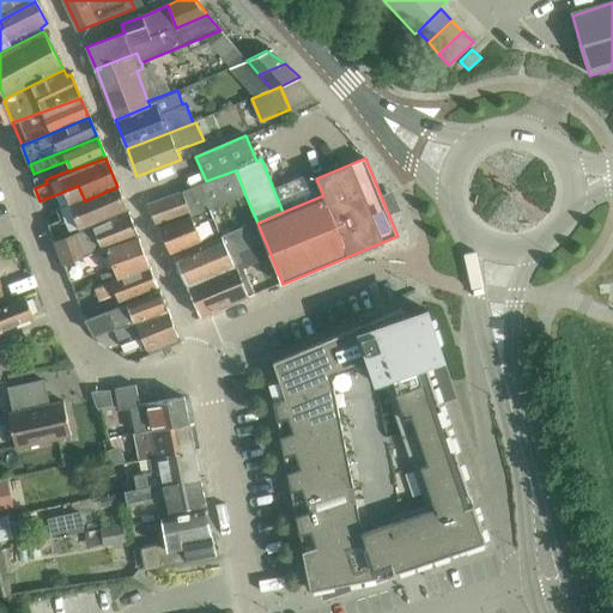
[(210,210),(246,195),(236,170),(206,181),(206,182),(182,193),(151,204),(161,229),(210,210)]
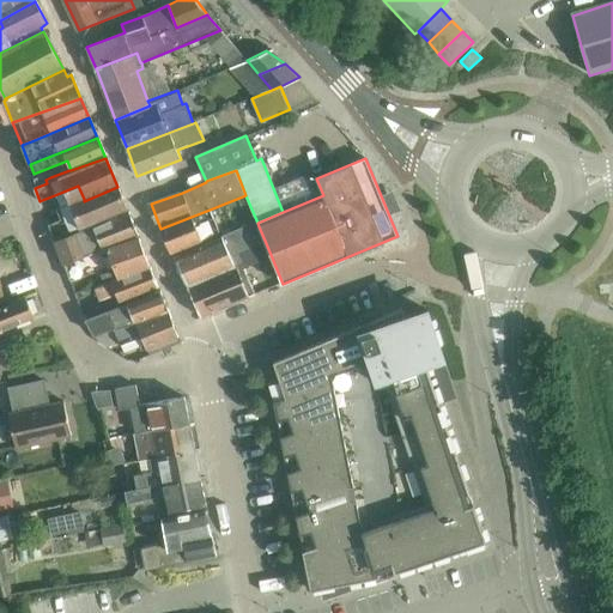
[(49,225),(55,242),(127,212),(117,187),(84,201),(87,210),(61,220),(49,225)]
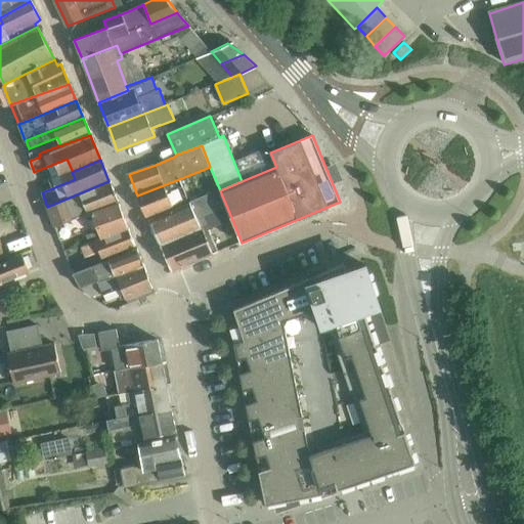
[(182,187),(179,179),(137,195),(145,216),(172,206),(167,193),(182,187)]
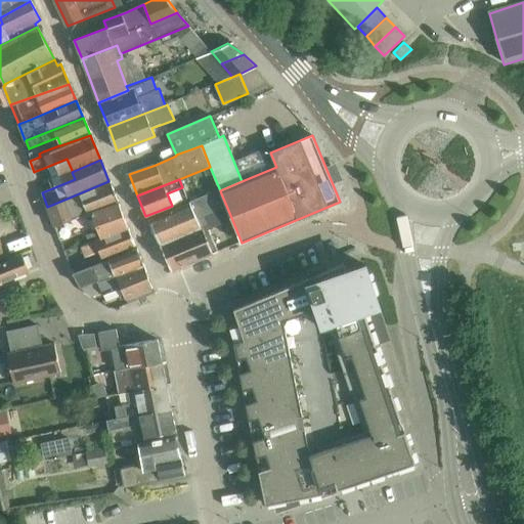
[(77,217),(91,212),(118,204),(108,181),(47,207),(46,207),(59,241),(70,236),(69,234),(82,229),(77,217)]
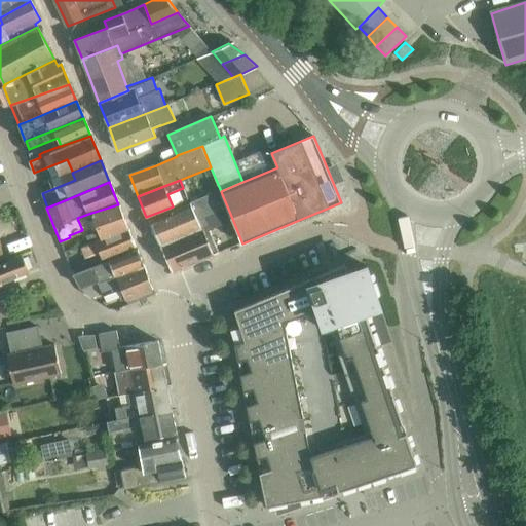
[(150,220),(160,247),(209,226),(205,218),(228,209),(222,194),(218,196),(214,188),(188,199),(190,203),(150,220)]
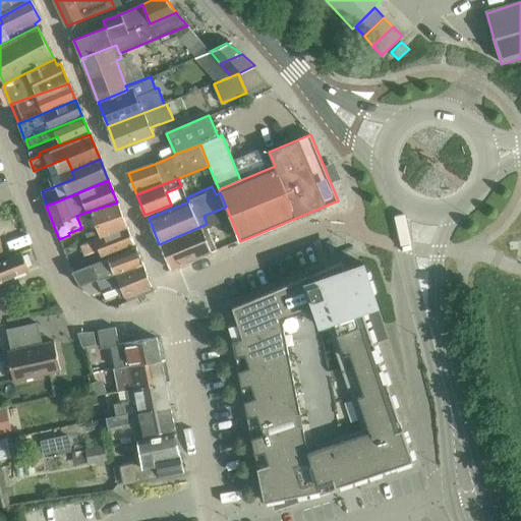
[(87,235),(90,242),(127,227),(117,203),(91,211),(99,230),(87,235)]
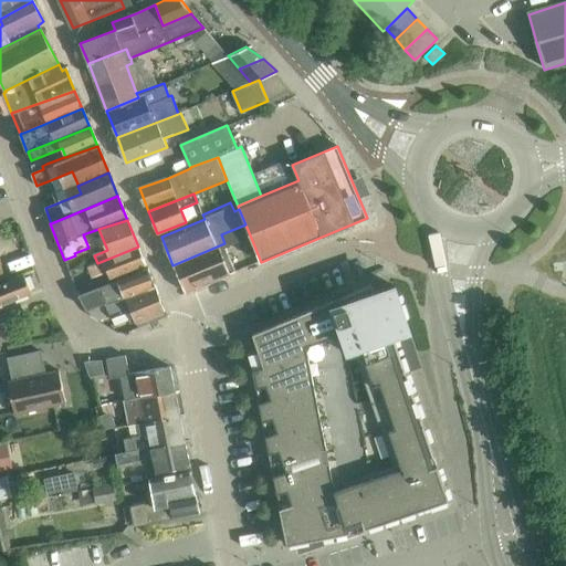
[(224,243),(173,265),(185,293),(237,271),(227,248),(251,238),(245,224),(221,234),(224,243)]
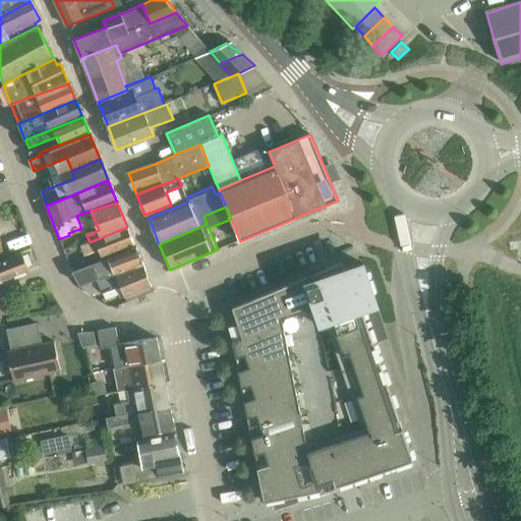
[(128,227),(127,227),(90,242),(81,245),(84,253),(100,248),(102,255),(135,243),(128,227)]
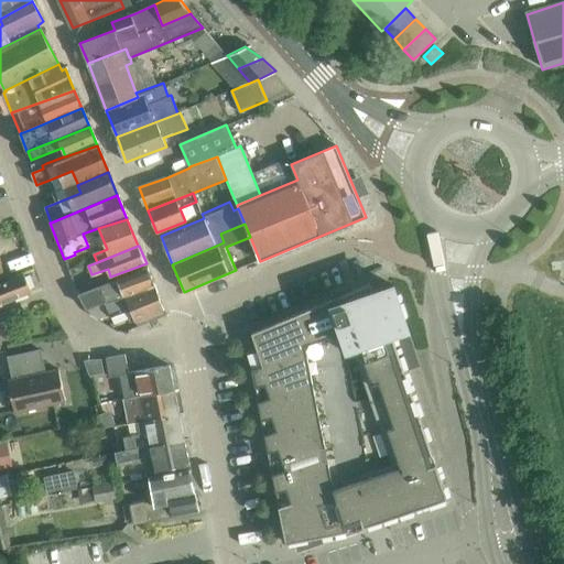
[(79,294),(86,310),(154,283),(148,268),(79,294)]
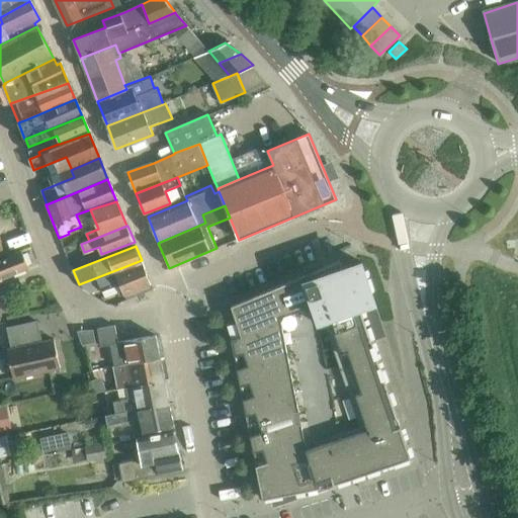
[(0,261),(0,278),(29,268),(23,252),(0,261)]
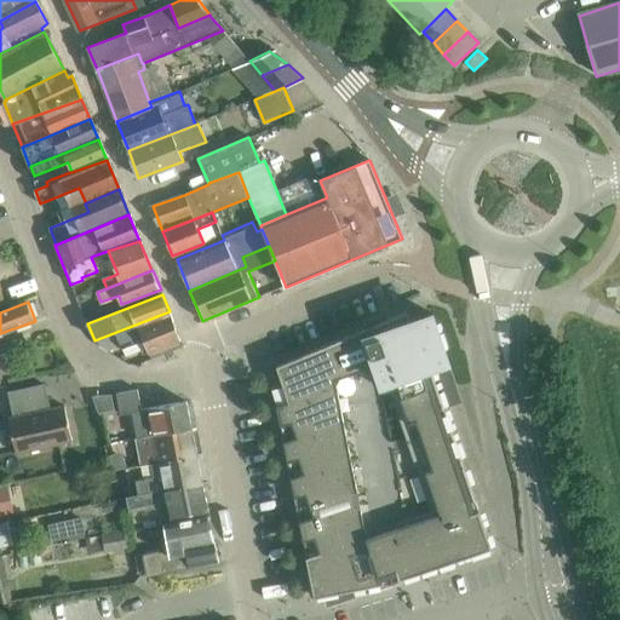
[(170,311),(95,340),(98,348),(107,352),(121,346),(121,349),(143,342),(148,354),(182,340),(170,311)]
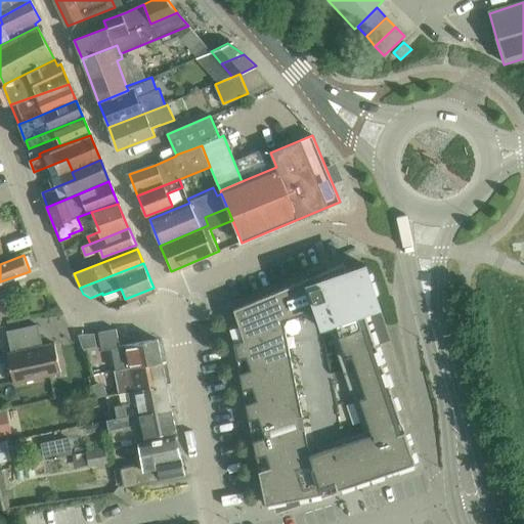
[(411,462),(417,461),(412,450),(360,302),(376,297),(365,265),(346,272),(344,263),(233,308),(238,322),(230,324),(260,470),(267,504),(325,491),(323,484),(337,480),(339,487),(411,462)]
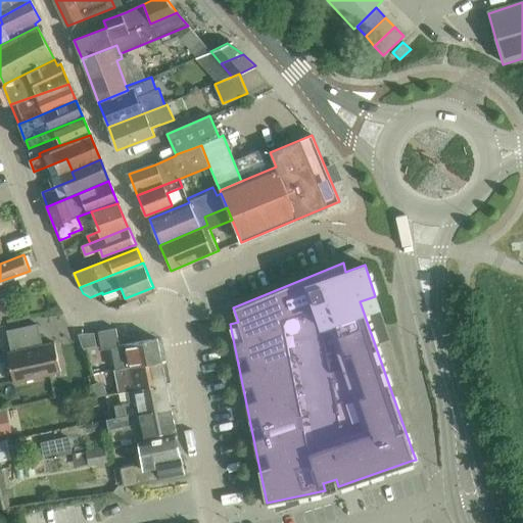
[(8,331),(12,352),(8,352),(14,382),(49,375),(61,372),(55,342),(43,345),(38,324),(8,331)]
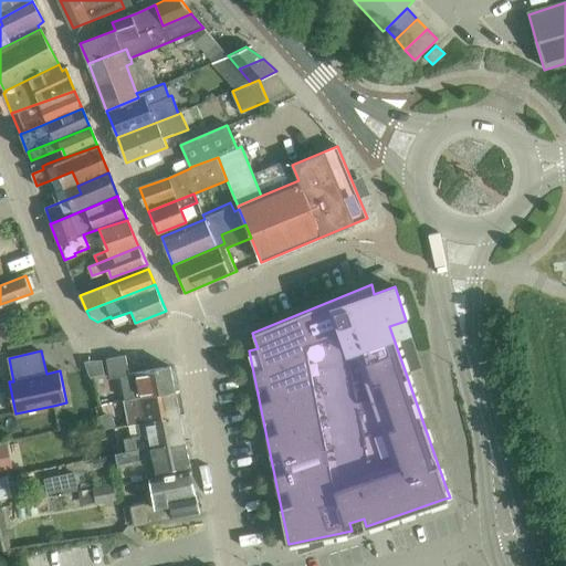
[(124,395),(125,400),(177,390),(171,364),(130,373),(126,355),(107,358),(111,377),(123,375),(127,395),(124,395)]
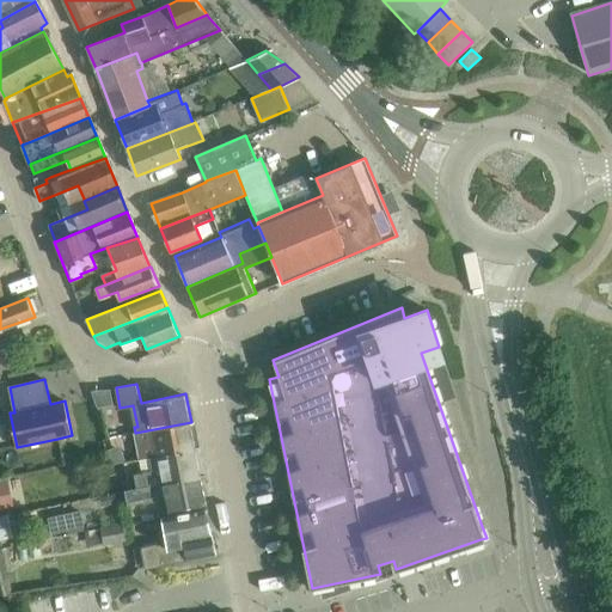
[(109,389),(92,390),(98,407),(112,404),(109,389)]
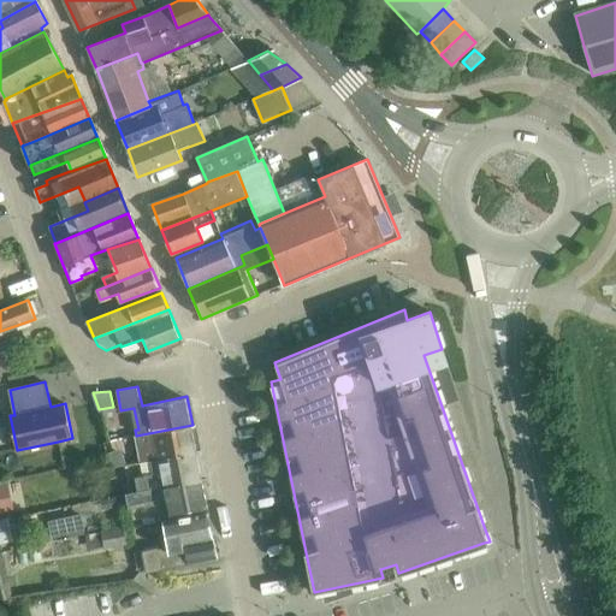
[(147,454),(147,460),(197,450),(193,425),(136,436),(140,456),(147,454)]
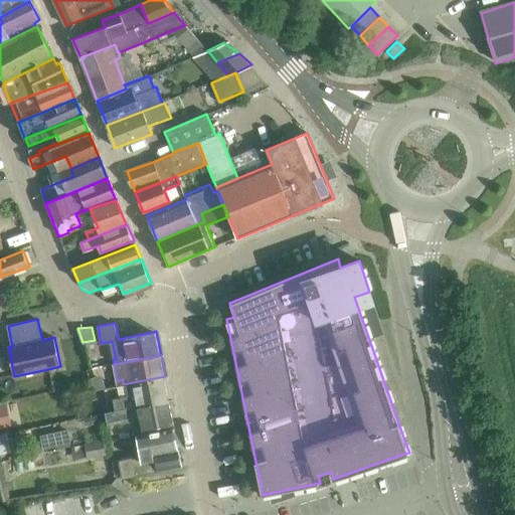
[(123,384),(114,386),(116,398),(114,398),(116,409),(128,407),(170,399),(167,387),(165,376),(123,384)]
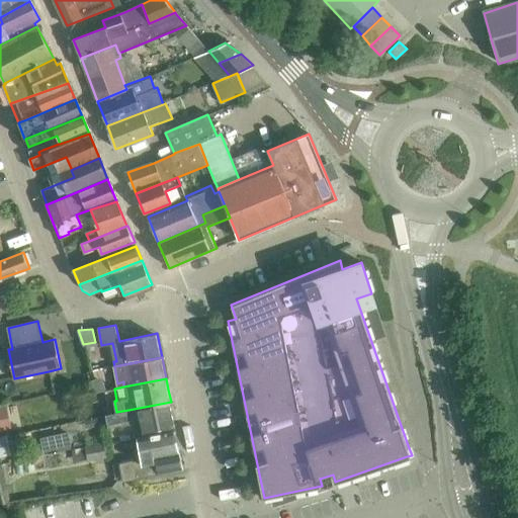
[(171,402),(128,410),(132,422),(142,420),(145,431),(175,424),(171,402)]
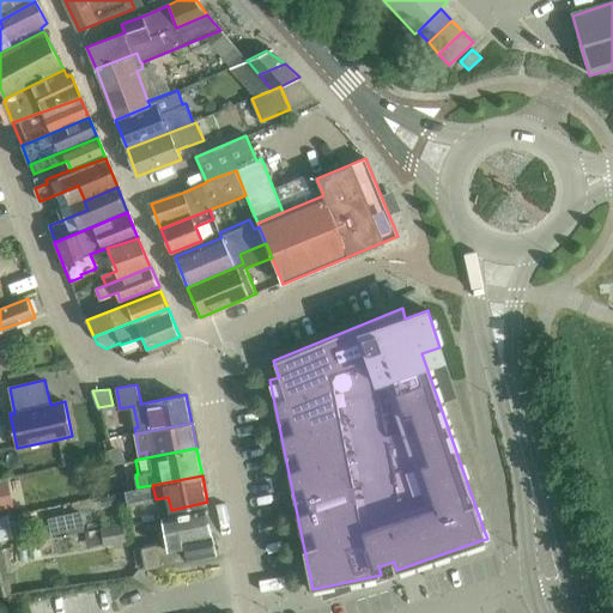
[(6,481),(0,481),(0,508),(12,505),(6,481)]
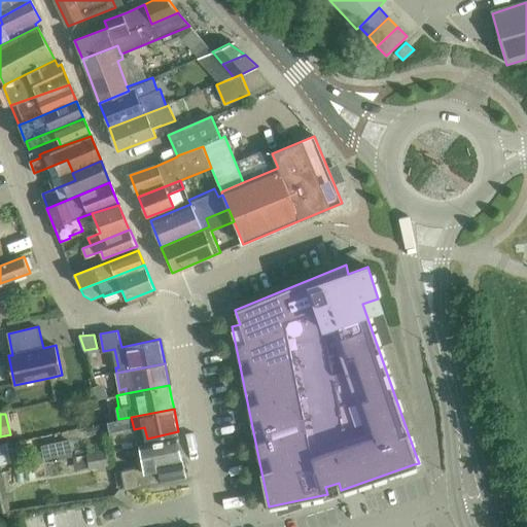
[(108,423),(86,428),(88,436),(110,431),(108,423)]
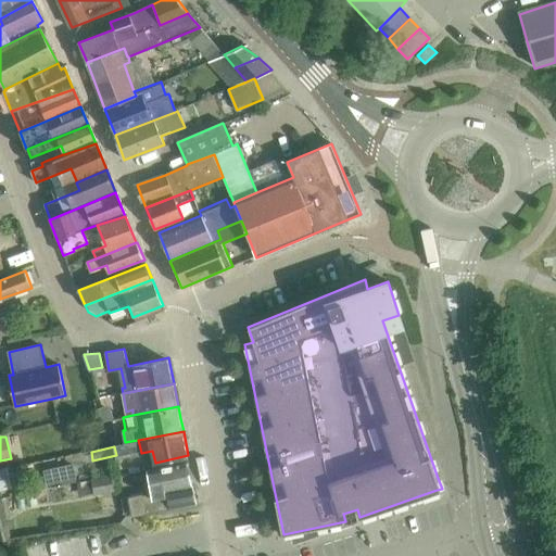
[(153,492),(143,494),(146,498),(169,493),(168,488),(193,483),(189,460),(156,467),(148,469),(153,492)]
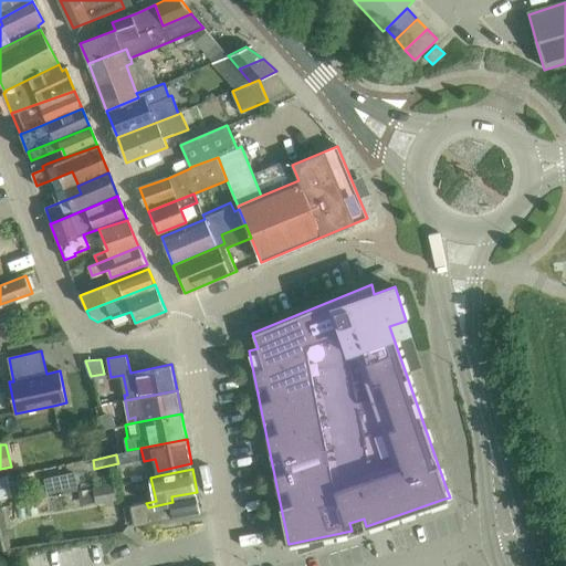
[(115,483),(94,488),(96,504),(117,501),(115,483)]
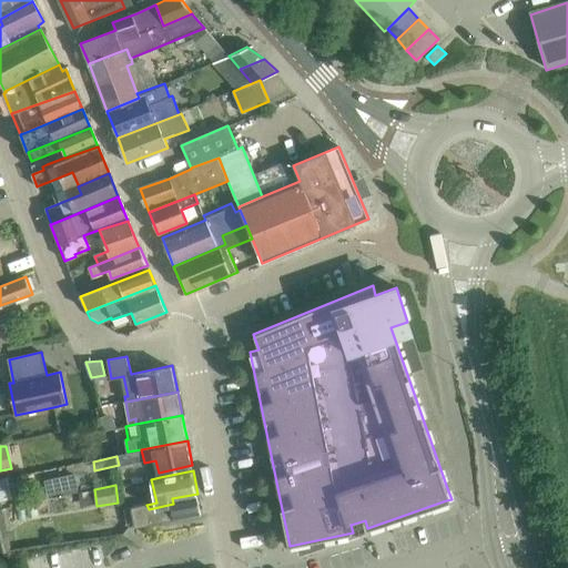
[(146,505),(146,504),(132,507),(137,527),(161,521),(202,514),(198,494),(172,498),(173,504),(149,509),(146,505)]
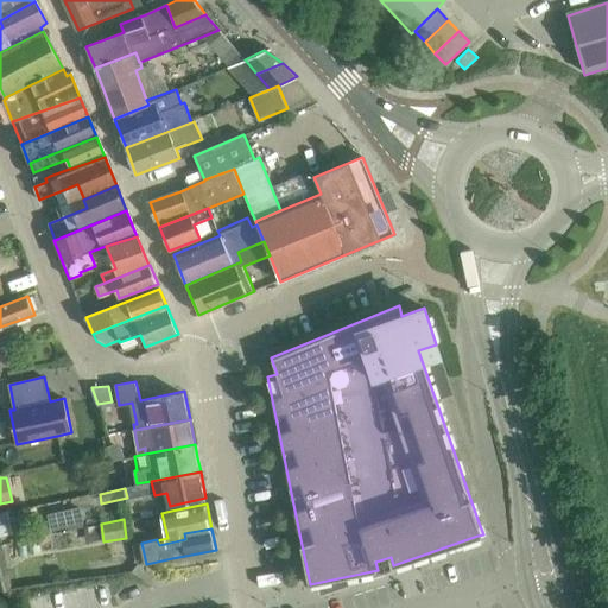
[(0,590),(12,589),(12,586),(2,545),(0,545),(0,590)]
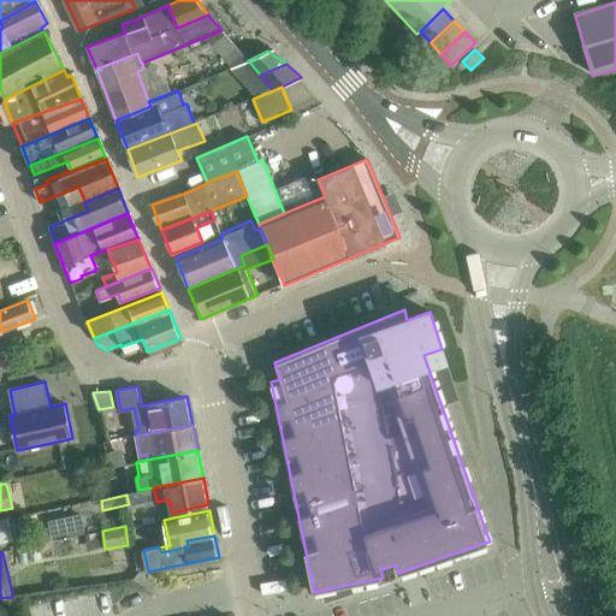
[(73,581),(35,586),(36,605),(76,600),(73,581)]
